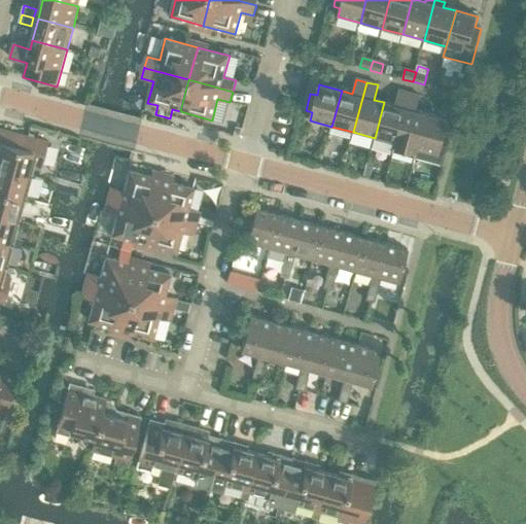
[(396,144),(410,94),(399,91),(395,105),(384,102),(375,138),(396,144)]
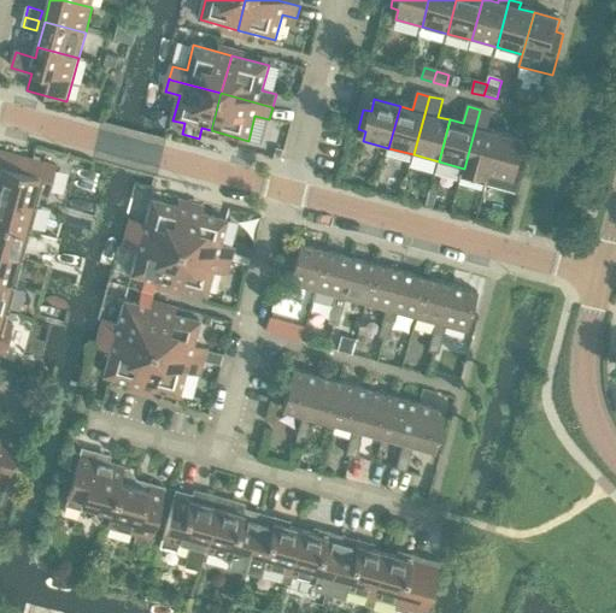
[(486,186),(500,134),(488,130),(492,113),(480,110),(464,169),(461,180),(486,186)]
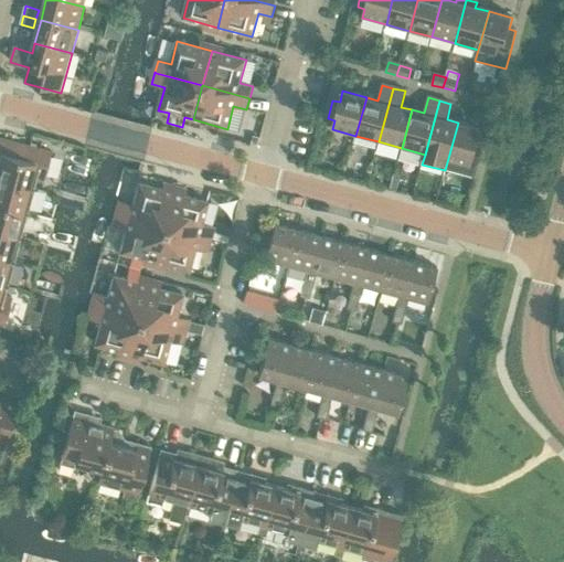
[(476,178),(481,160),(486,142),(479,140),(482,129),(458,123),(445,170),(476,178)]
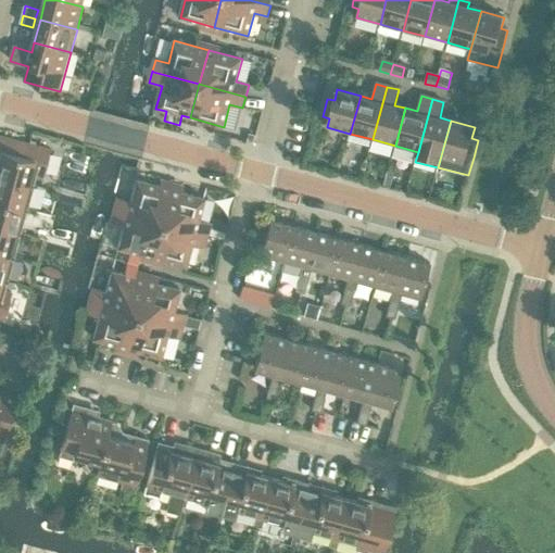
[(43,177),(50,151),(0,137),(0,176),(33,186),(36,176),(43,177)]
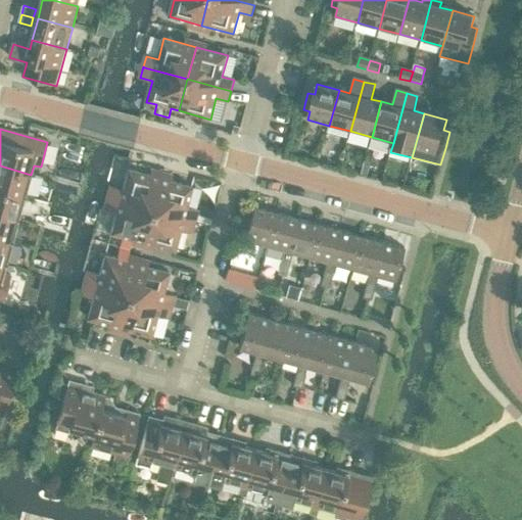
[(26,195),(31,175),(0,166),(0,190),(33,199),(34,197),(26,195)]
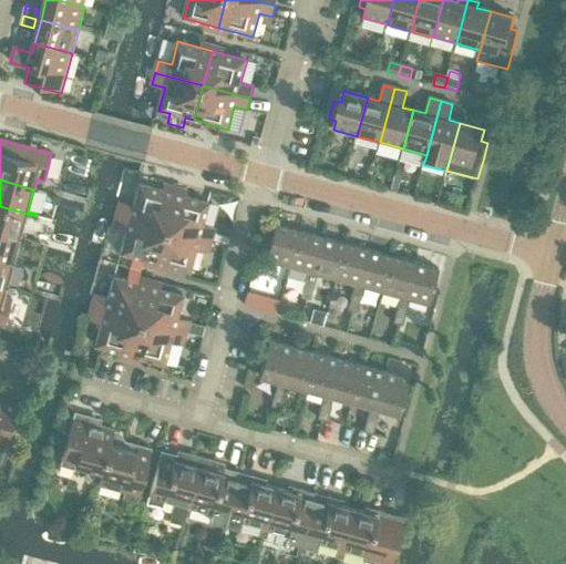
[(119,204),(115,215),(116,215),(164,228),(173,194),(139,184),(133,207),(119,204)]
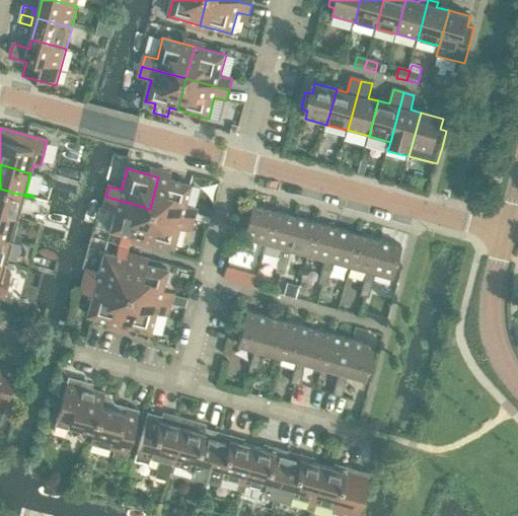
[(158,177),(150,209),(194,221),(197,210),(185,207),(191,186),(158,177)]
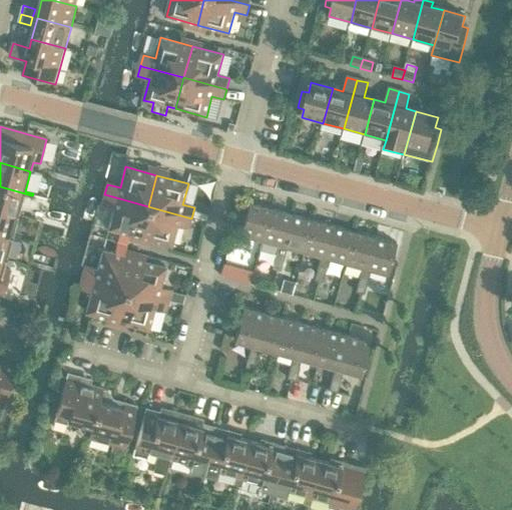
[(32,195),(0,186),(0,210),(18,215),(23,196),(31,198),(32,195)]
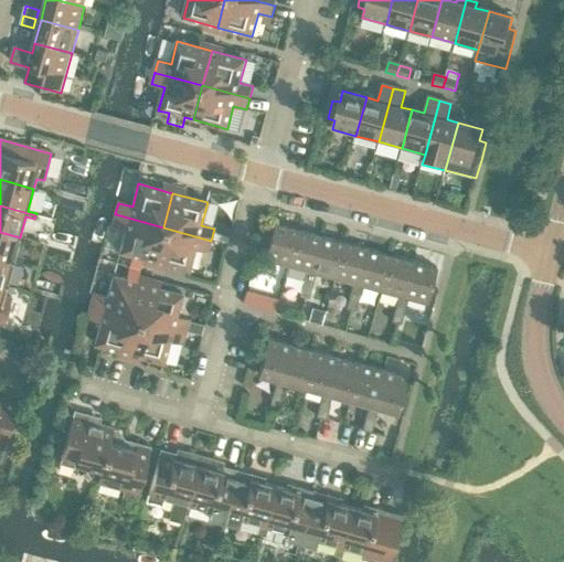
[(115,214),(113,225),(114,226),(126,230),(119,253),(131,256),(128,267),(138,271),(141,258),(155,262),(163,228),(116,214),(115,214)]
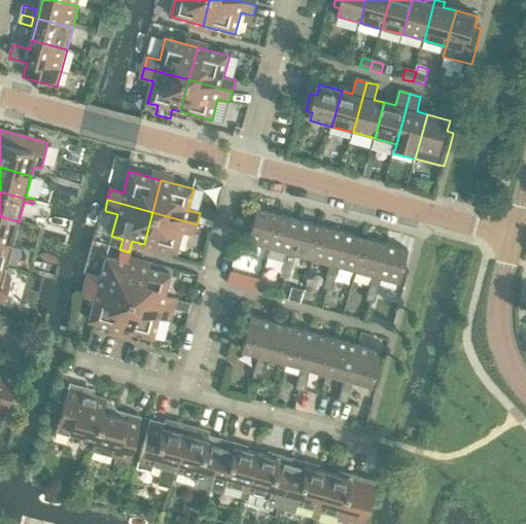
[(269,249),(278,215),(255,209),(252,221),(244,219),(241,231),(249,234),(246,243),(269,249)]
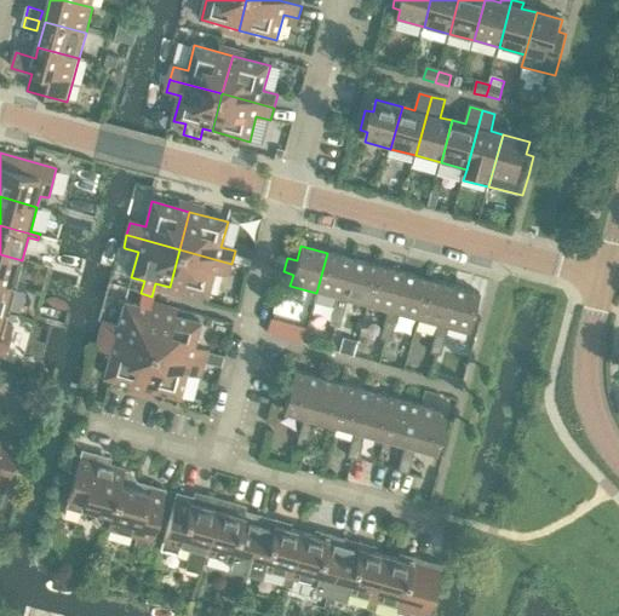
[(179,249),(170,287),(207,298),(213,272),(228,276),(231,264),(179,249)]
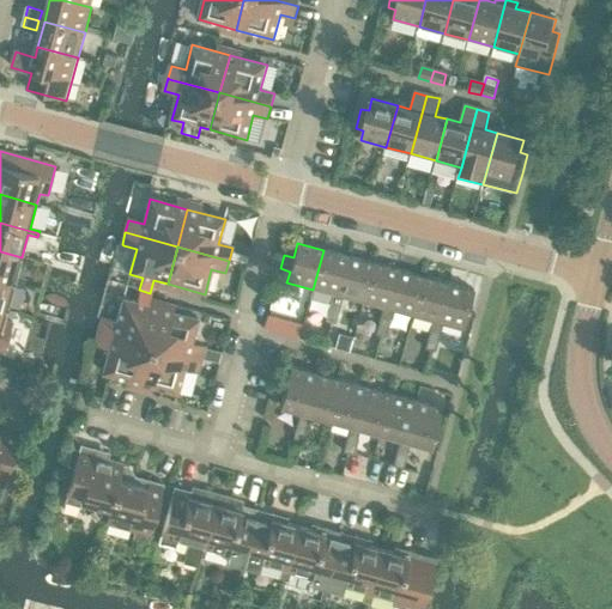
[(338,297),(349,257),(323,250),(313,290),(333,294),(338,297)]
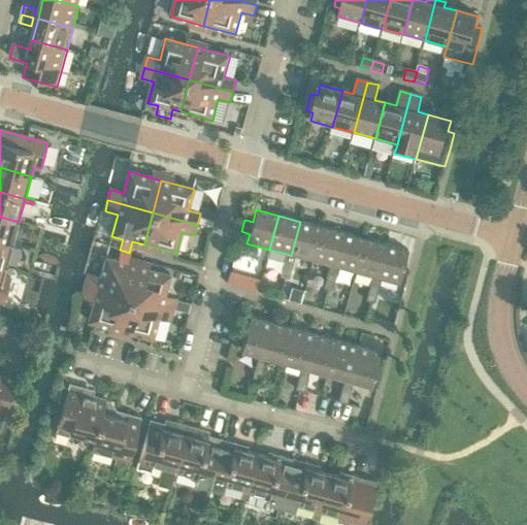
[(13,242),(19,222),(0,217),(0,240),(21,247),(22,244),(13,242)]
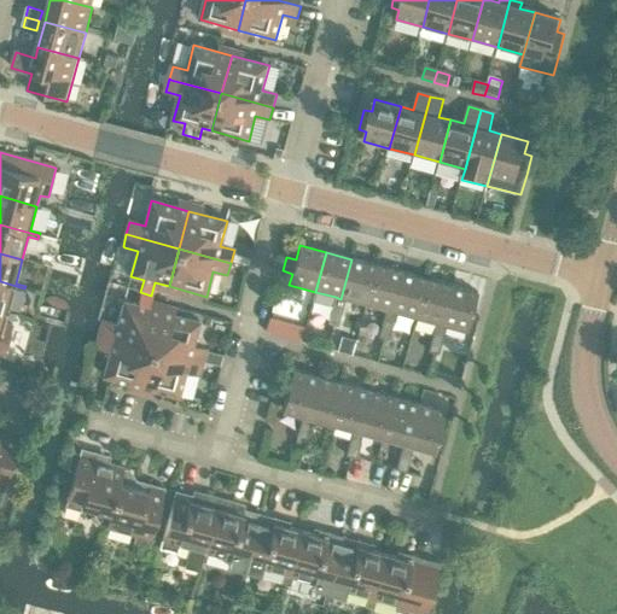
[(366,305),(376,267),(351,259),(341,299),(336,297),(332,310),(342,314),(345,300),(366,305)]
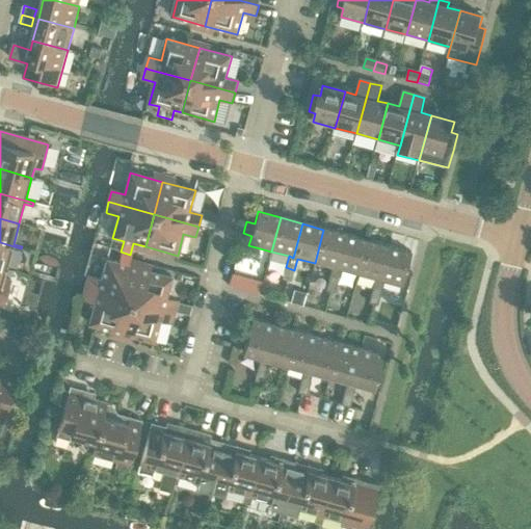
[(336,269),(345,235),(323,230),(315,263),(332,268),(336,269)]
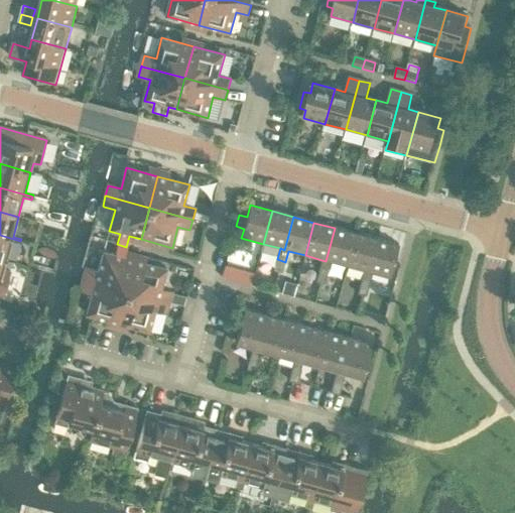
[(347,266),(356,234),(335,228),(326,261),(322,260),(318,271),(328,273),(331,262),(347,266)]
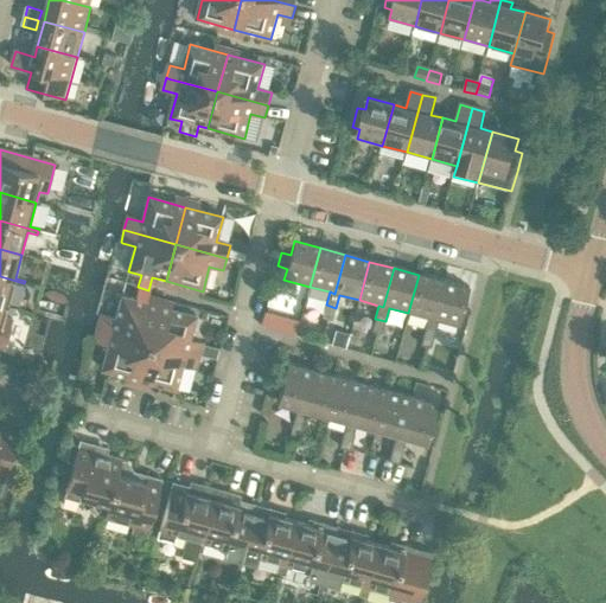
[(433,320),(444,282),(419,275),(408,313),(428,319),(433,320)]
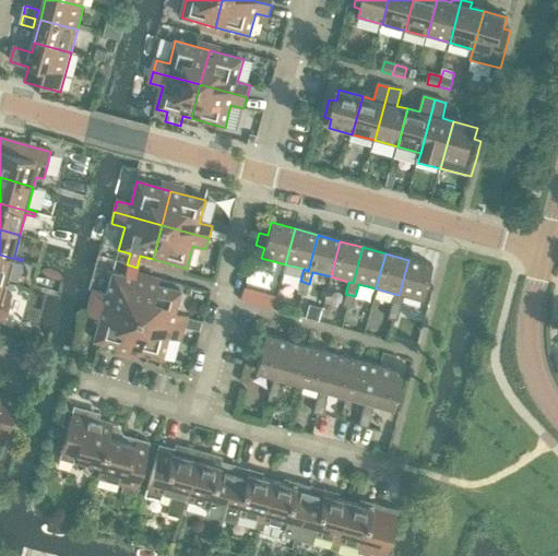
[(22,261),(0,255),(0,281),(7,283),(13,262),(21,264),(22,261)]
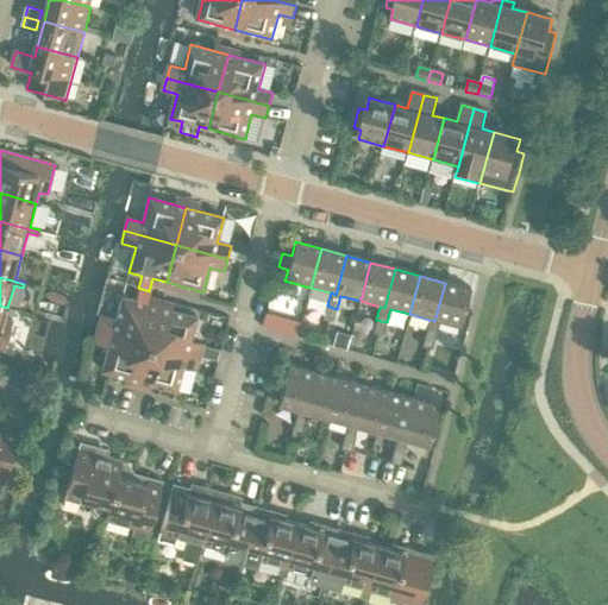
[(461,328),(471,290),(445,283),(434,321),(430,320),(426,333),(436,335),(439,322),(461,328)]
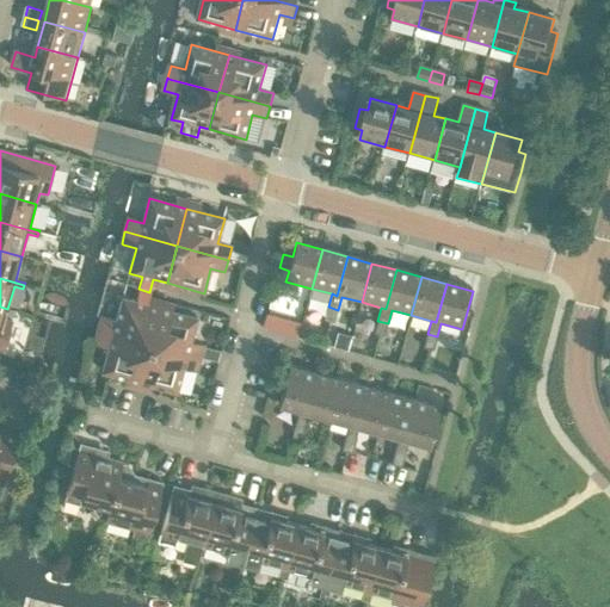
[(102,319),(98,332),(99,332),(149,346),(160,308),(146,304),(149,292),(139,290),(135,302),(123,298),(116,323),(103,320),(102,319)]
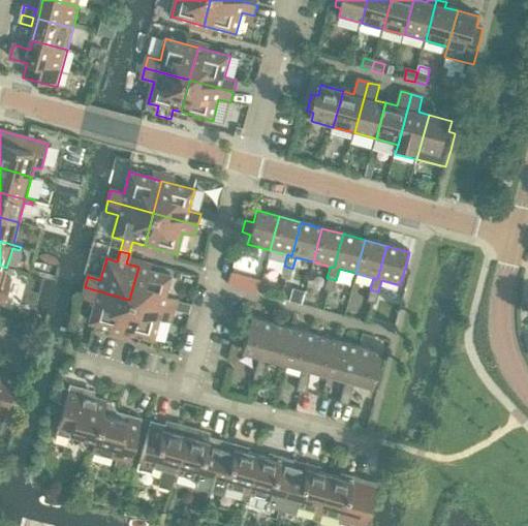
[(4,278),(6,268),(0,266),(0,304),(4,305),(11,280),(4,278)]
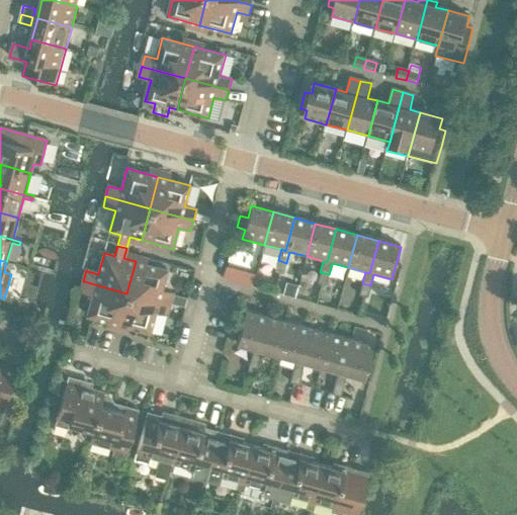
[(286,263),(278,260),(275,272),(283,274),(286,263)]
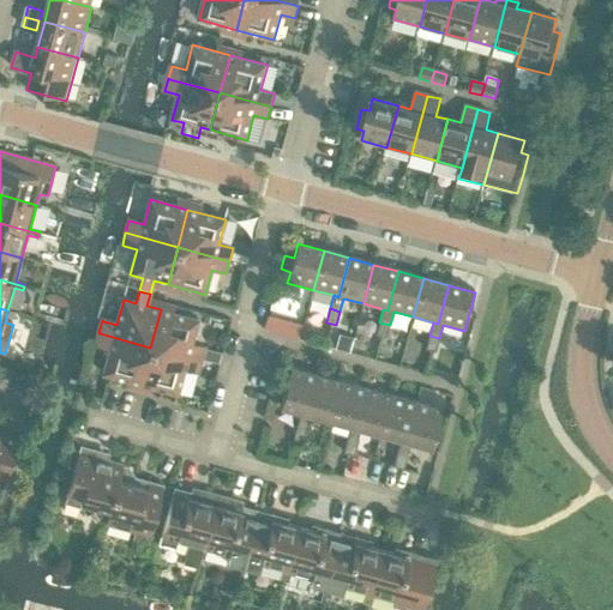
[(161,309),(150,348),(202,361),(205,349),(191,345),(198,320),(161,309)]
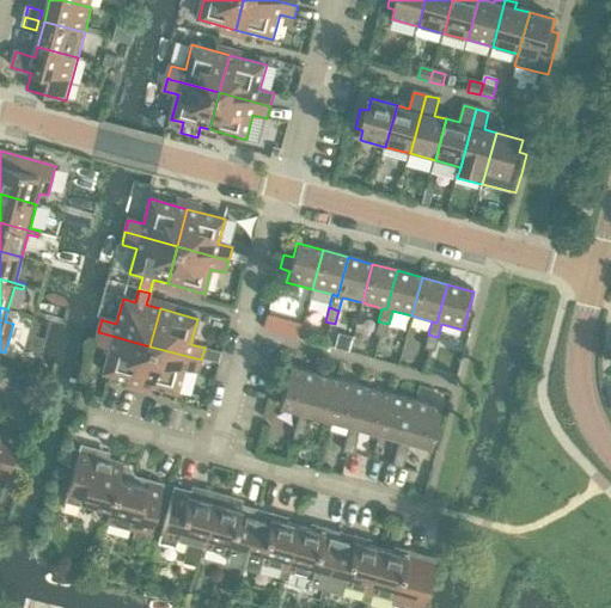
[(268,315),(264,330),(275,332),(279,319),(268,315)]
